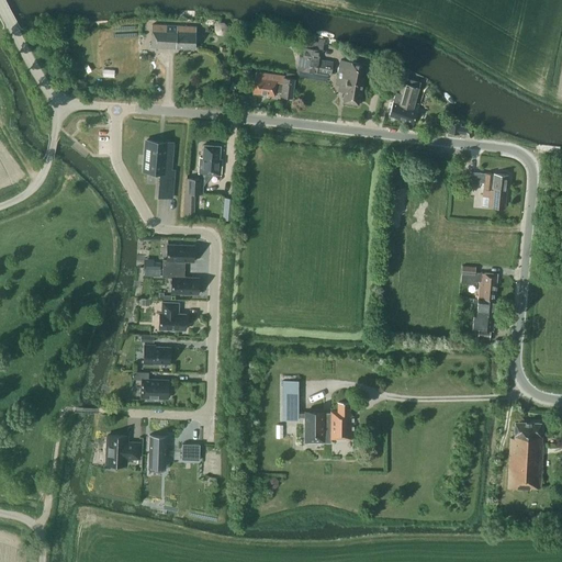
[(224,22),(218,22),(214,25),(214,31),(217,35),(222,36),(227,33),(227,26),(224,22)]
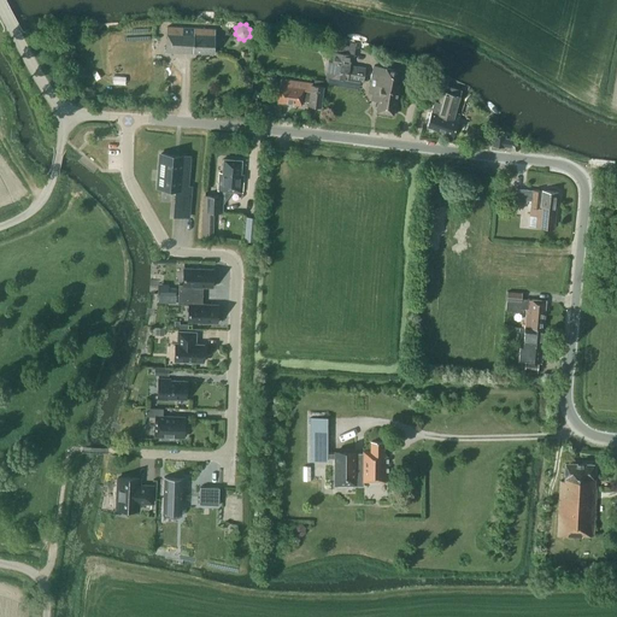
[(215,54),(215,29),(166,27),(165,52),(215,54)]
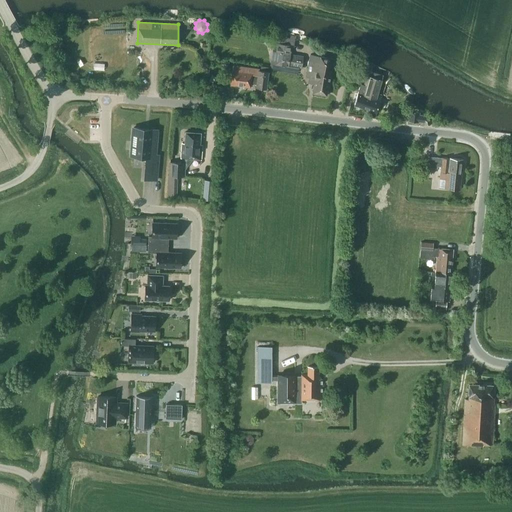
[(278,36),(265,34),(265,35),(264,34),(260,33),(257,35),(256,39),(258,43),(262,44),(266,41),(266,39),(278,40),(278,37),(278,36)]
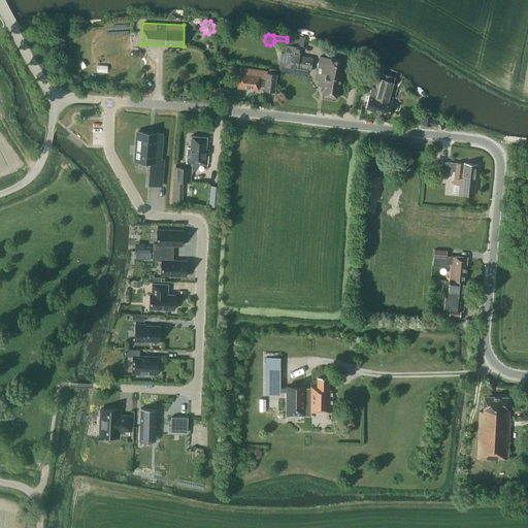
[(310,70),(312,58),(297,56),(299,46),(282,44),(278,65),(283,66),(310,70)]
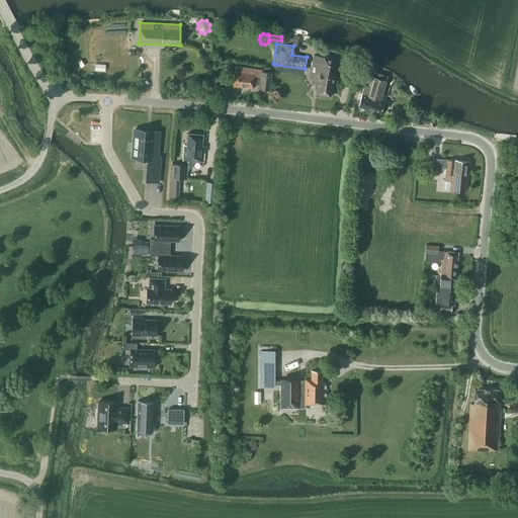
[(330,97),(337,60),(314,55),(311,70),(310,78),(315,79),(314,84),(318,85),(316,94),(330,97)]
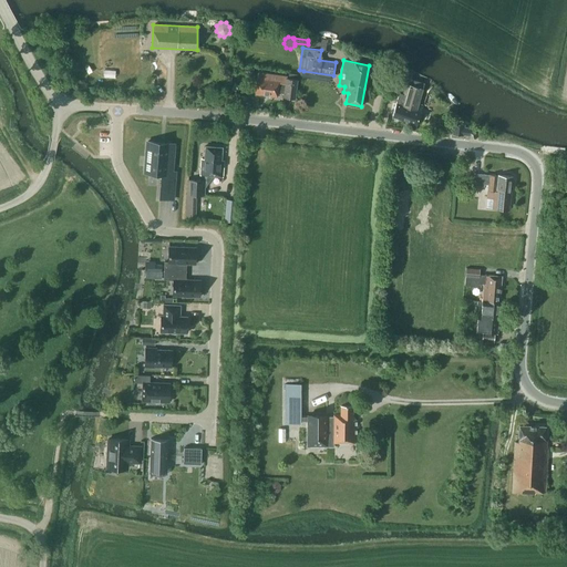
[(402,70),(395,68),(392,79),(399,81),(402,70)]
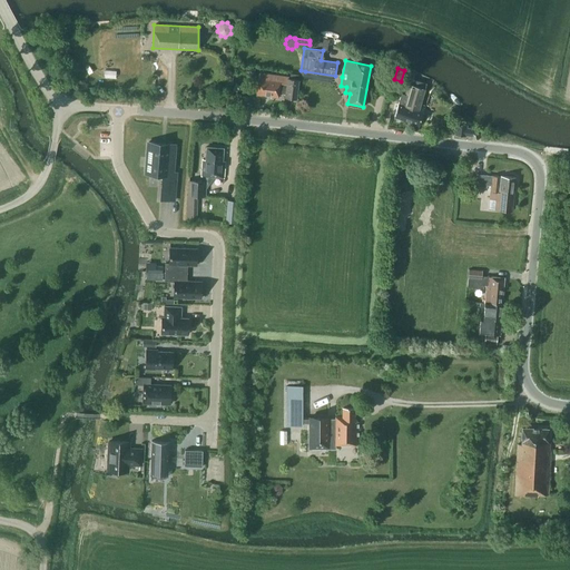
[(296,99),(298,80),(288,79),(288,77),(258,74),(256,94),(278,97),(278,92),(285,94),(284,97),(296,99)]
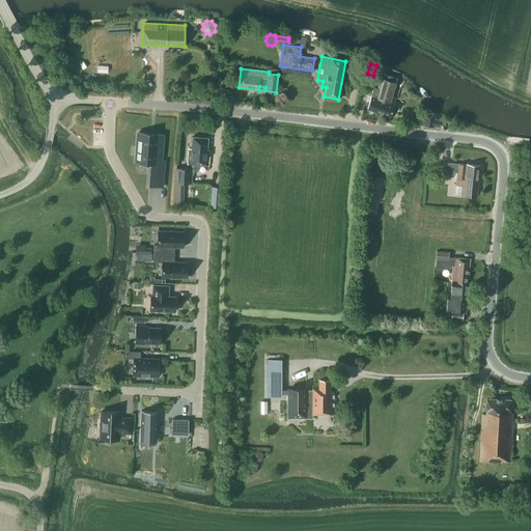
[(373,87),(370,98),(379,101),(380,99),(382,100),(384,94),(391,98),(395,83),(387,80),(389,76),(382,74),(381,78),(380,78),(376,88),(373,87)]
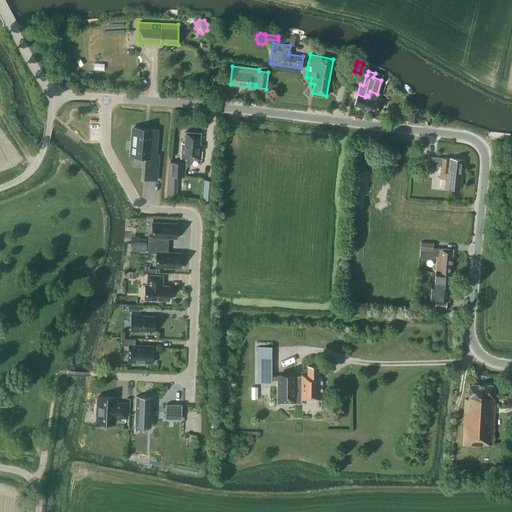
[(377,94),(370,91),(368,96),(366,95),(365,97),(357,94),(356,97),(353,97),(351,104),(376,113),(377,110),(380,101),(381,97),(376,96),(377,94)]
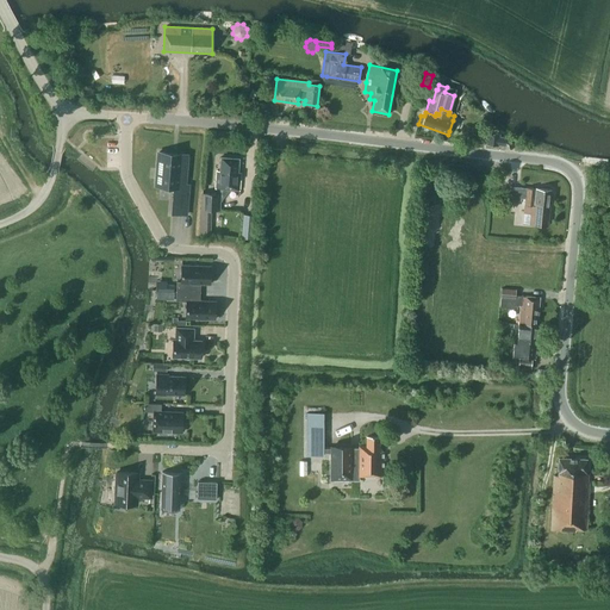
[(498,145),(505,147),(505,138),(498,137),(499,135),(487,134),(486,145),(498,147),(498,145)]
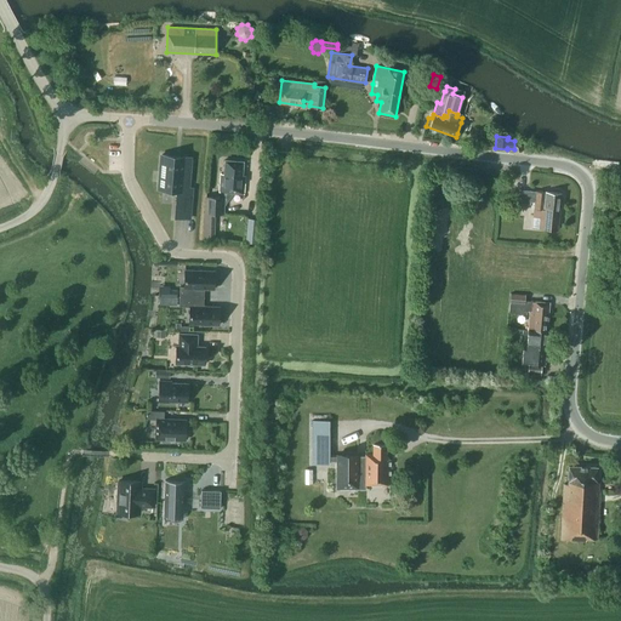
[(161,154),(159,189),(177,191),(175,217),(189,218),(192,188),(188,188),(191,165),(184,164),(184,157),(161,154)]
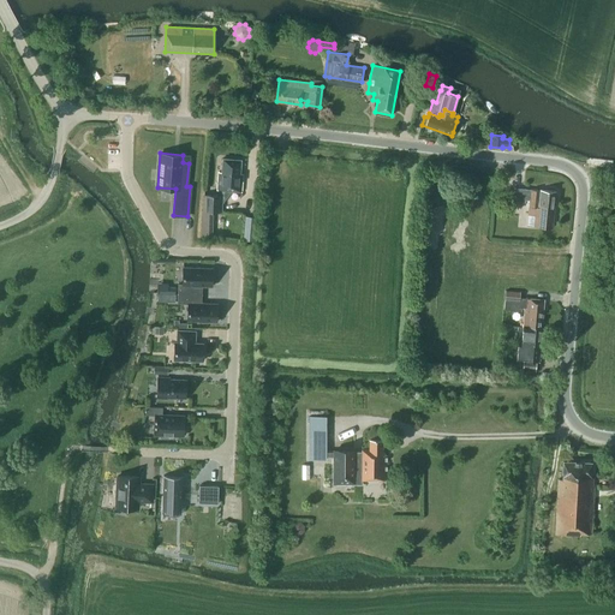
[(242,192),(243,174),(239,174),(240,160),(222,159),(221,172),(218,172),(216,190),(242,192)]
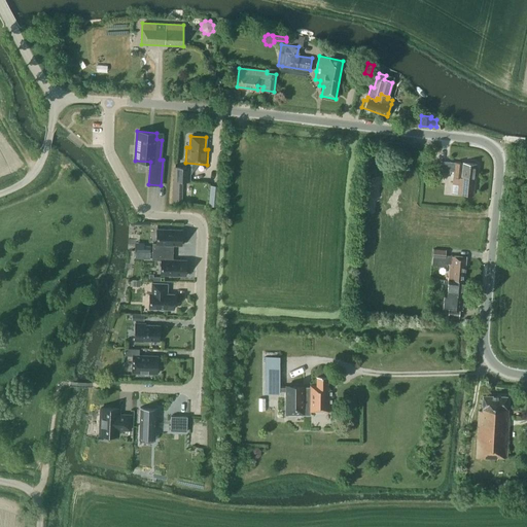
[(450,171),(454,172),(452,194),(472,196),(476,164),(454,163),(450,163),(451,162),(441,162),(440,173),(449,173),(450,171)]
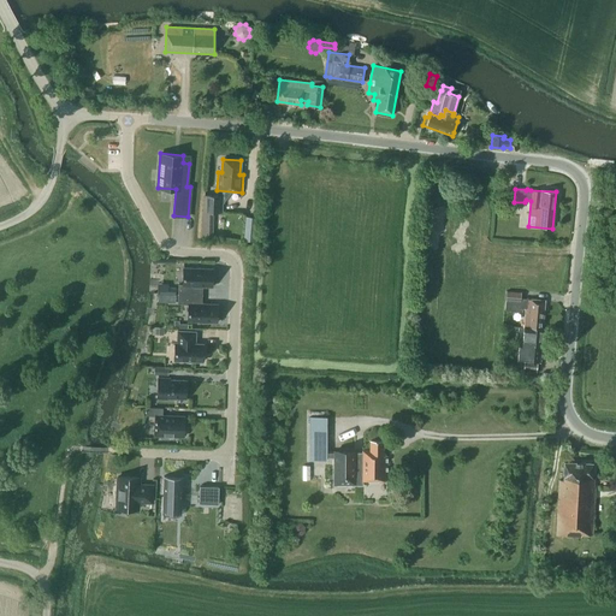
[(221,212),(221,196),(203,196),(203,211),(221,212)]
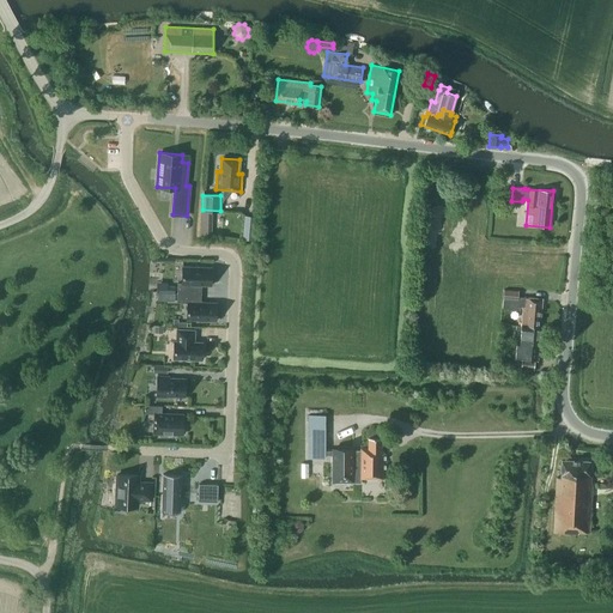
[(244,217),(242,238),(254,240),(254,232),(255,219),(255,217),(254,217),(252,217),(244,217)]
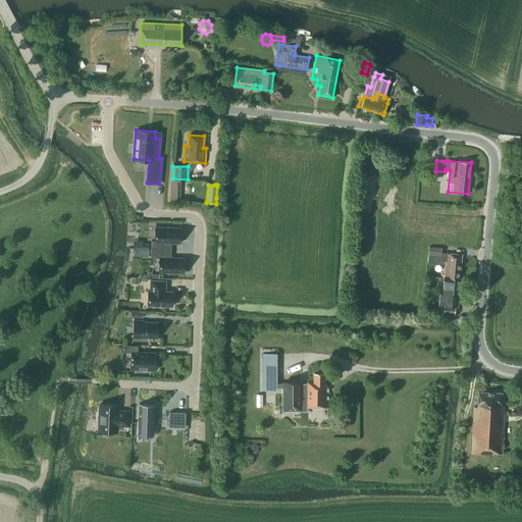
[(151,249),(171,250),(171,243),(179,244),(179,227),(155,226),(155,242),(151,241),(151,249)]
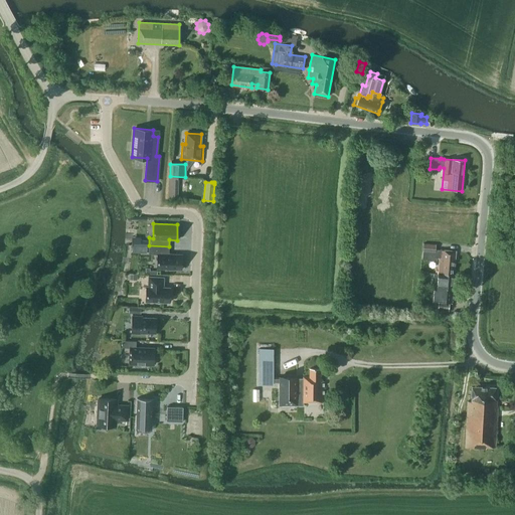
[(435,258),(440,258),(438,274),(453,275),(455,251),(435,249),(436,244),(423,243),(421,260),(434,261),(435,258)]
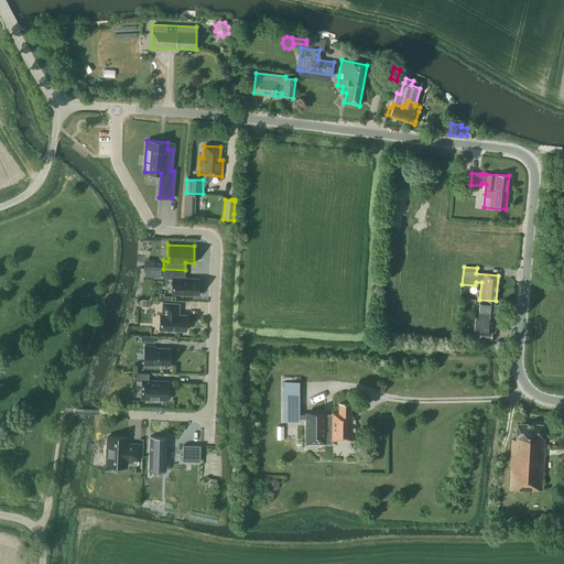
[(184,278),(185,270),(163,269),(162,278),(172,279),(172,294),(198,295),(198,279),(184,278)]
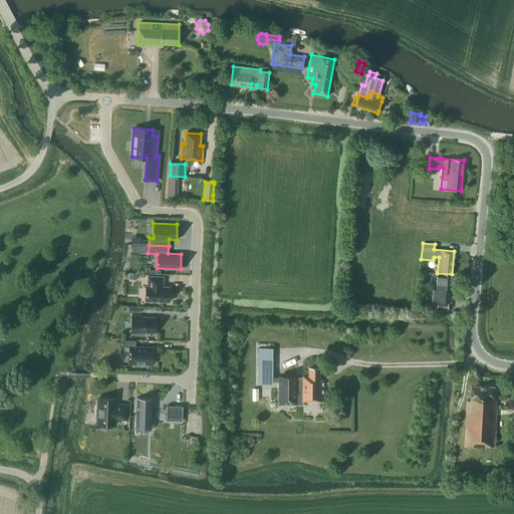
[(448,300),(449,288),(452,288),(453,274),(452,274),(437,273),(433,273),(433,277),(437,277),(436,286),(433,286),(432,302),(432,306),(437,306),(437,309),(447,310),(448,300)]
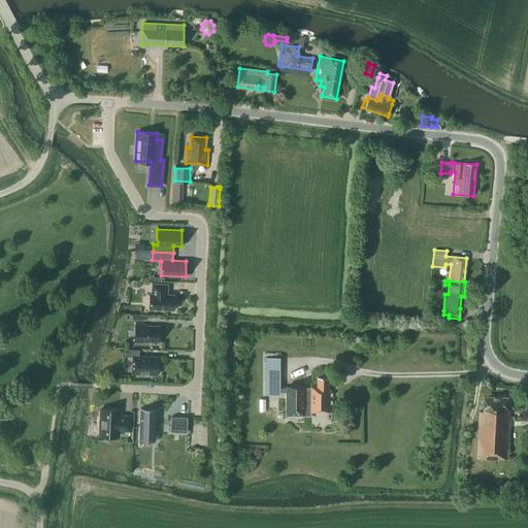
[(168,285),(152,284),(152,294),(150,294),(150,309),(173,309),(174,295),(167,295),(168,285)]
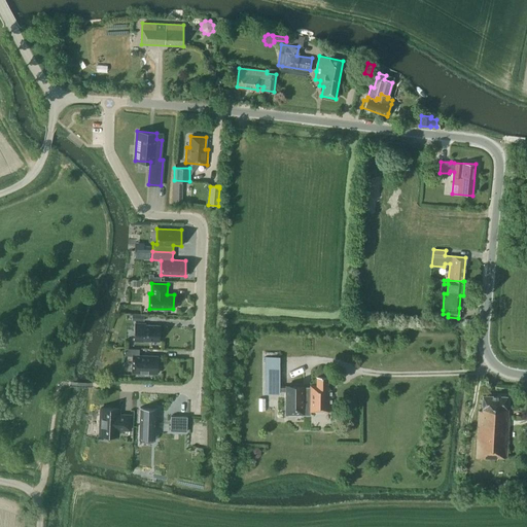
[(145,323),(135,323),(134,342),(144,342),(144,341),(159,341),(160,325),(145,325),(145,323)]
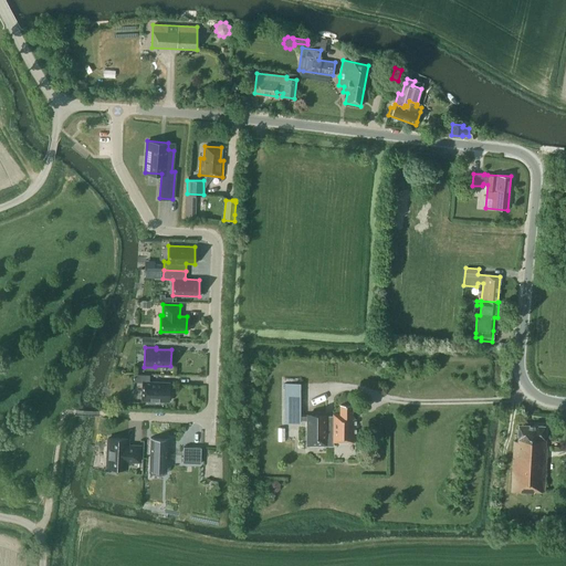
[(133,383),(143,383),(142,400),(147,400),(147,402),(155,404),(155,400),(168,401),(168,399),(170,399),(170,391),(169,391),(169,383),(149,383),(149,375),(134,374),(133,383)]
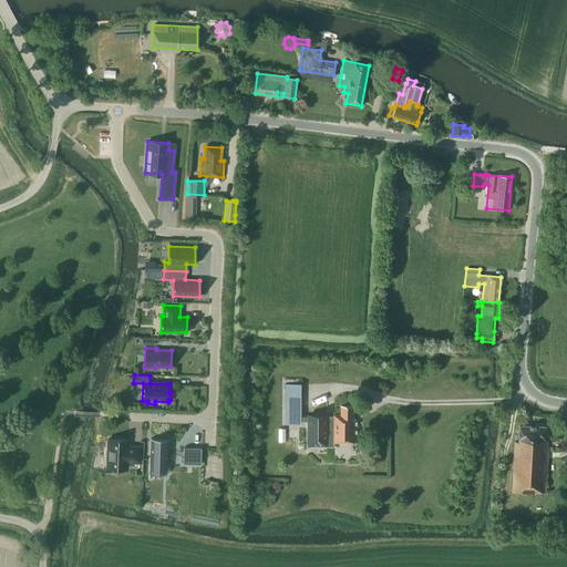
[(284,383),(284,424),(300,424),(300,421),(307,421),(307,416),(300,416),(300,383),(284,383)]
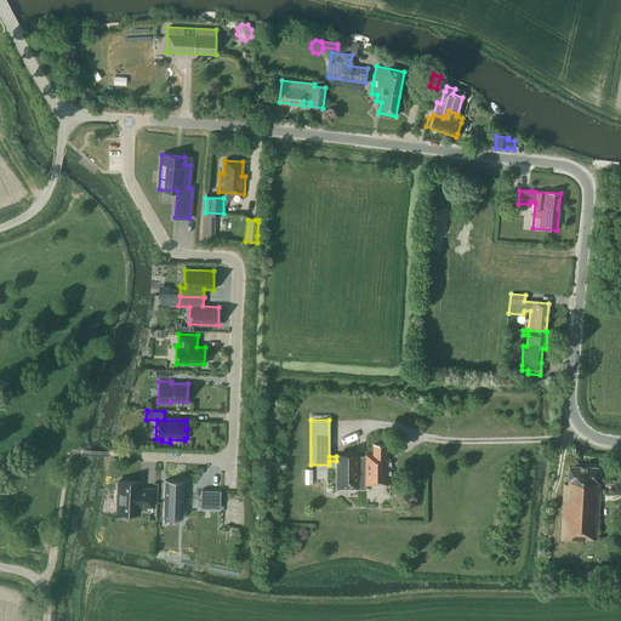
[(365,453),(365,456),(365,486),(388,485),(389,485),(389,460),(386,460),(386,444),(372,444),(372,453),(365,453)]
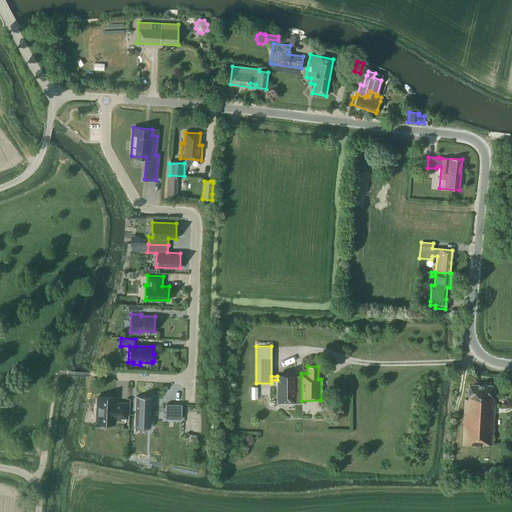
[(277,380),(277,402),(299,402),(301,401),(301,376),(295,376),(295,375),(277,375),(277,376),(277,380)]
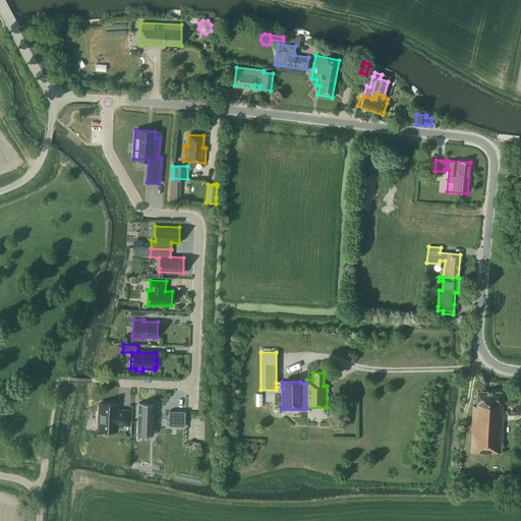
[(501,452),(503,411),(502,411),(502,407),(501,407),(501,392),(477,391),(476,400),(473,400),(470,452),(491,453),(491,452),(501,452)]
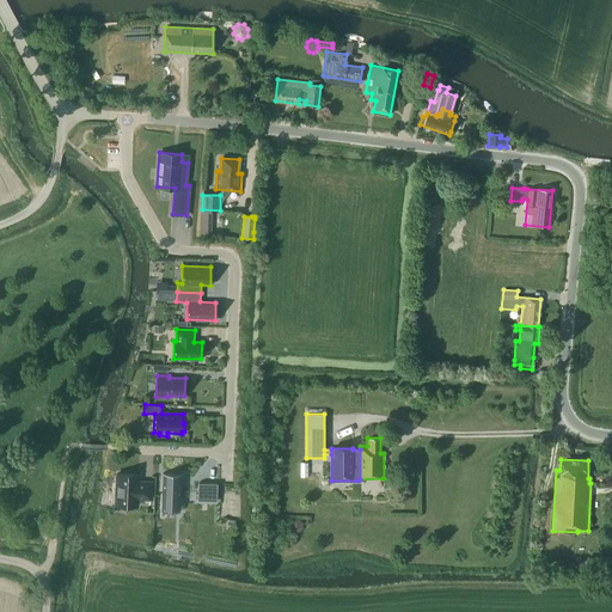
[(151,500),(152,483),(138,482),(139,475),(117,473),(116,487),(118,487),(117,502),(138,503),(138,499),(151,500)]
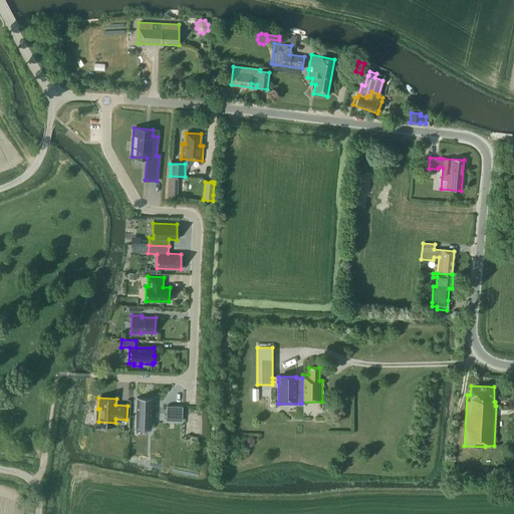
[(153,398),(137,398),(136,426),(152,427),(153,398)]
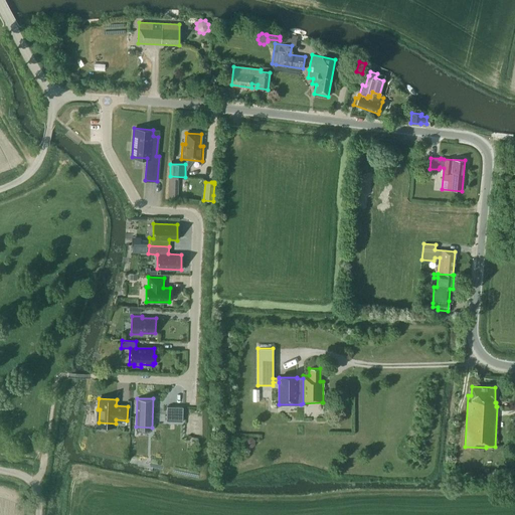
[(183,407),(167,406),(166,420),(182,421),(183,407)]
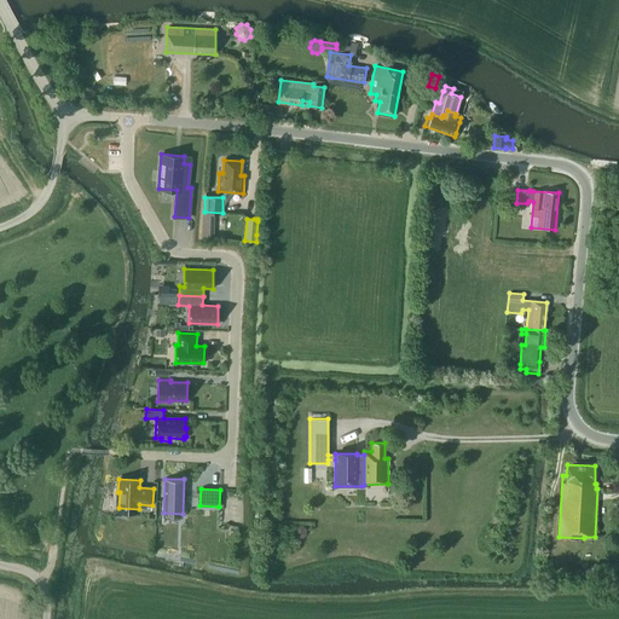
[(299,536),(308,533),(305,520),(295,524),(299,536)]
